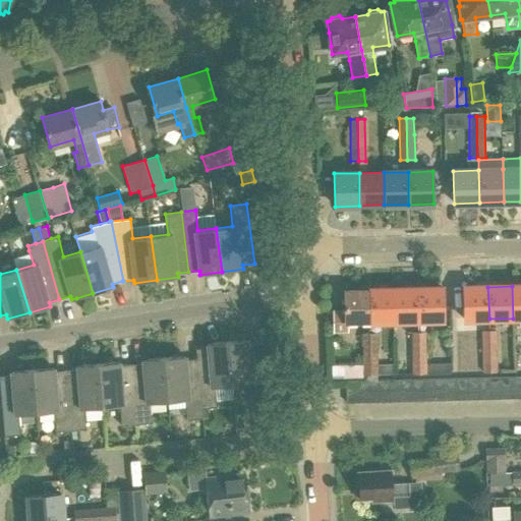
[(520,286),(512,286),(513,319),(513,330),(520,330),(520,286)]
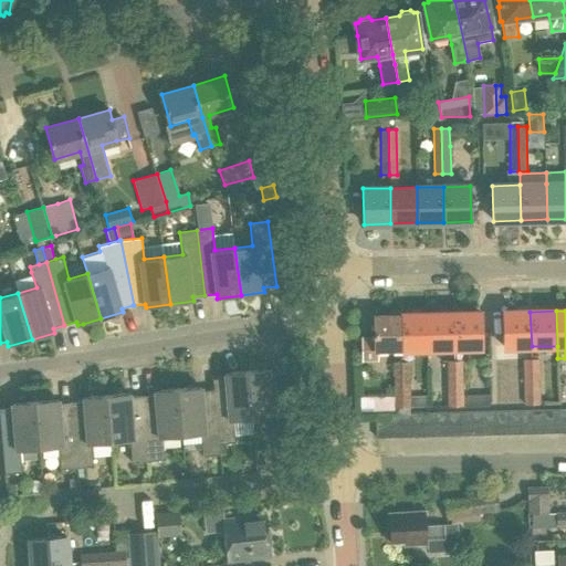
[(503,347),(532,346),(530,312),(502,312),(503,347)]
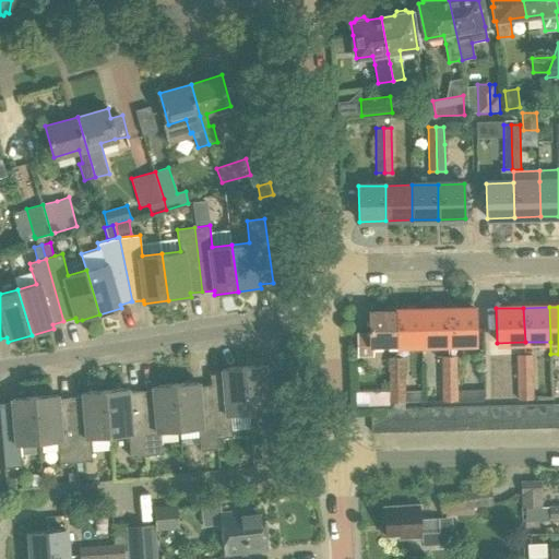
[(448,310),(448,344),(475,343),(474,309),(448,310)]
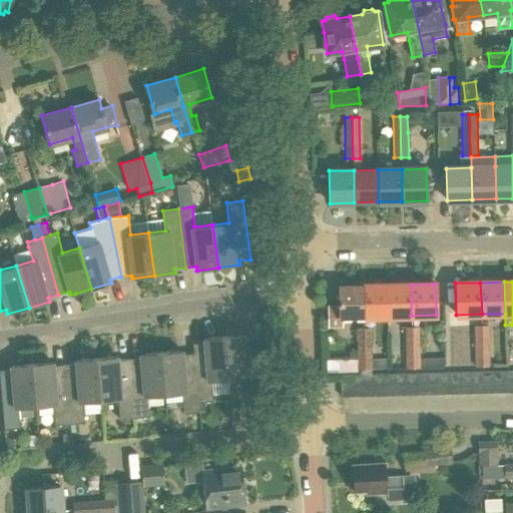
[(364,317),(388,316),(387,285),(363,286),(364,317)]
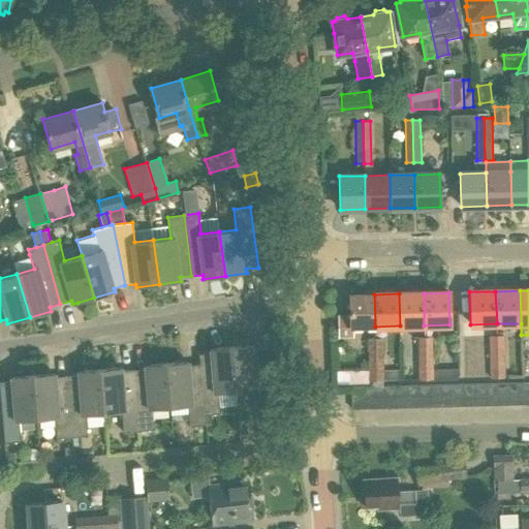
[(400,325),(424,325),(424,293),(399,293),(400,325)]
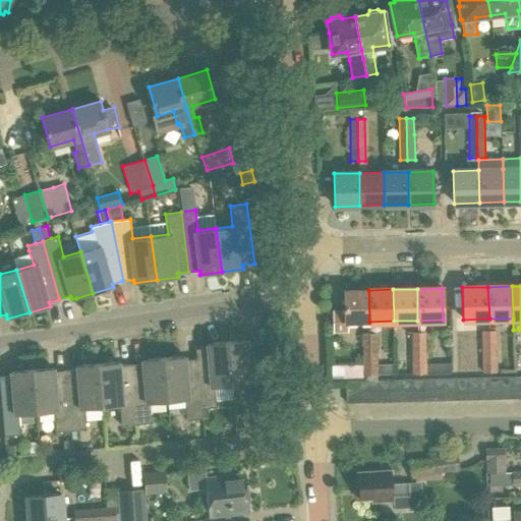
[(348,322),(369,322),(368,290),(344,290),(344,311),(333,311),(333,333),(348,332),(348,322)]
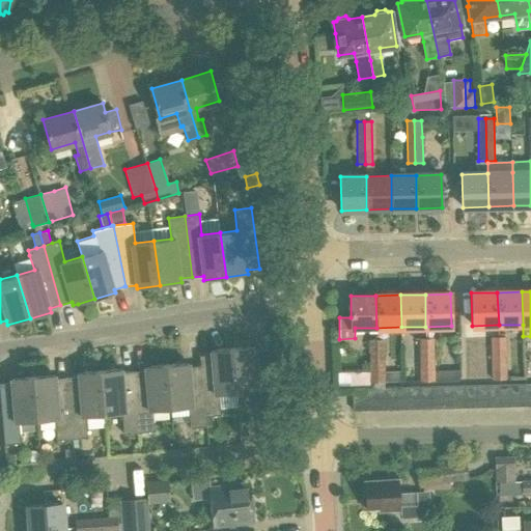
[(491,338),(491,359),(506,359),(505,336),(491,337),(491,338)]
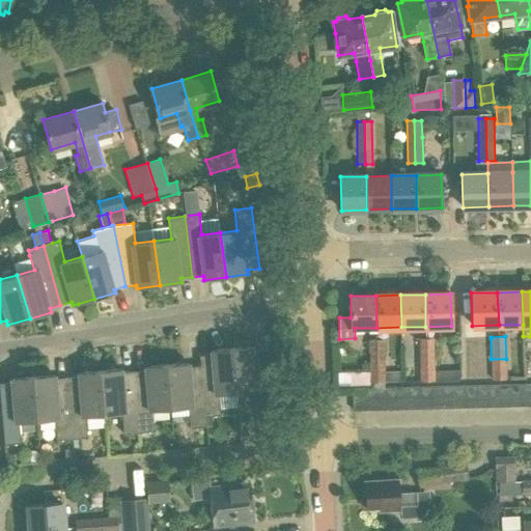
[(419,338),(419,360),(435,360),(434,338),(419,338)]
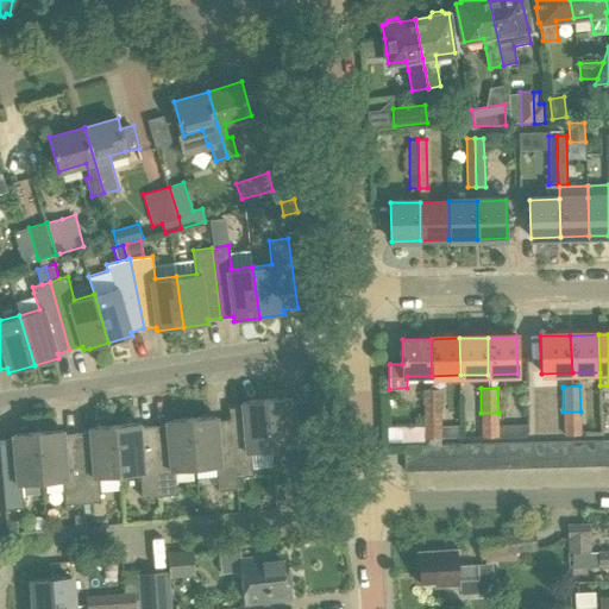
[(440,389),(424,389),(425,414),(441,414),(440,389)]
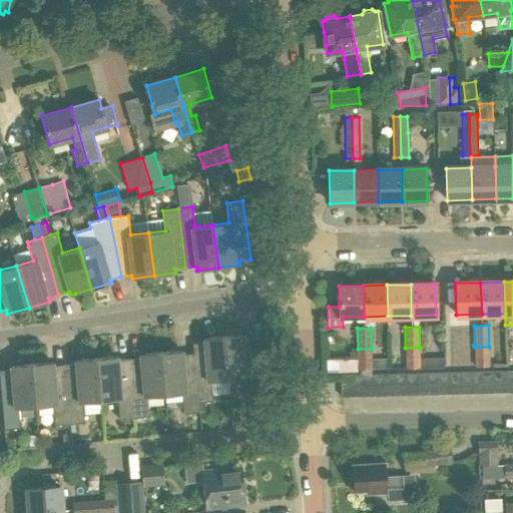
[(225,337),(229,380),(245,378),(247,398),(264,397),(259,338),(246,338),(246,335),(225,337)]
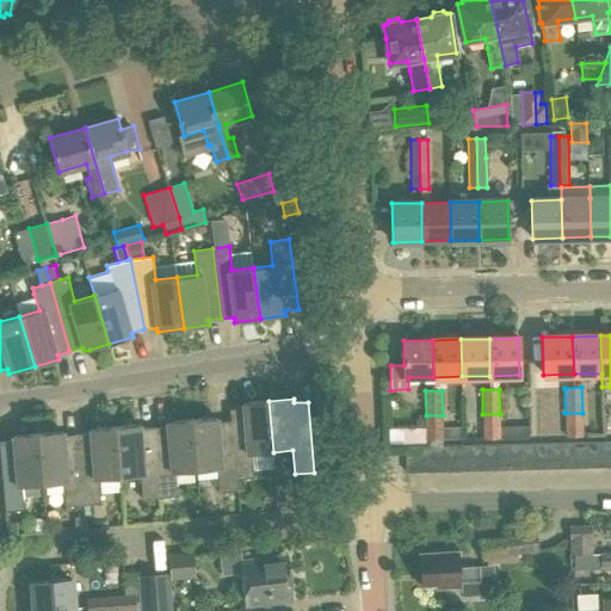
[(252,454),(273,452),(269,401),(242,403),(244,408),(229,409),(229,420),(232,420),(236,479),(254,477),(252,454)]
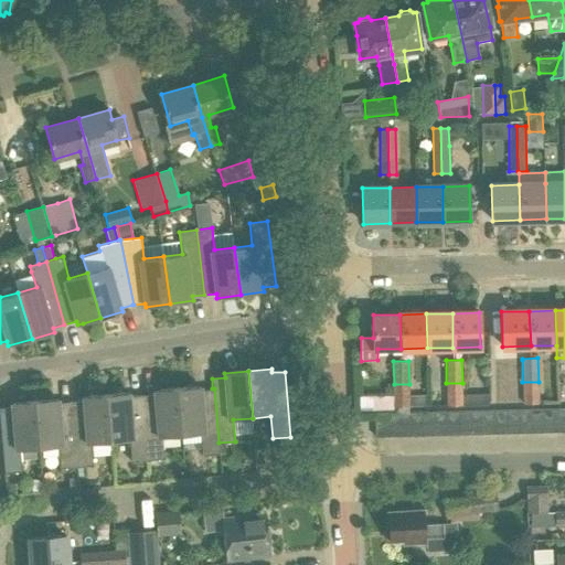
[(522,382),(523,404),(540,404),(539,382),(522,382)]
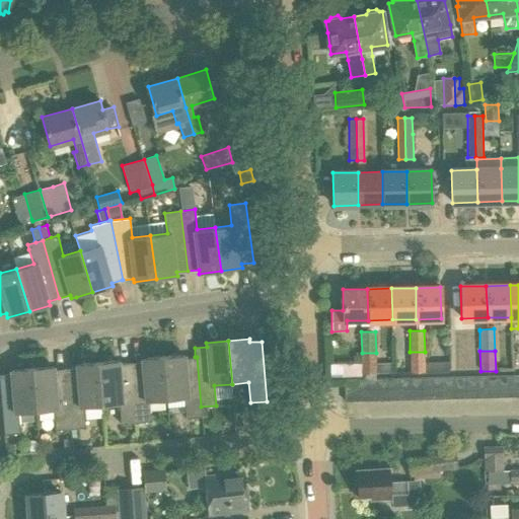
[(410,352),(410,373),(425,372),(425,352),(410,352)]
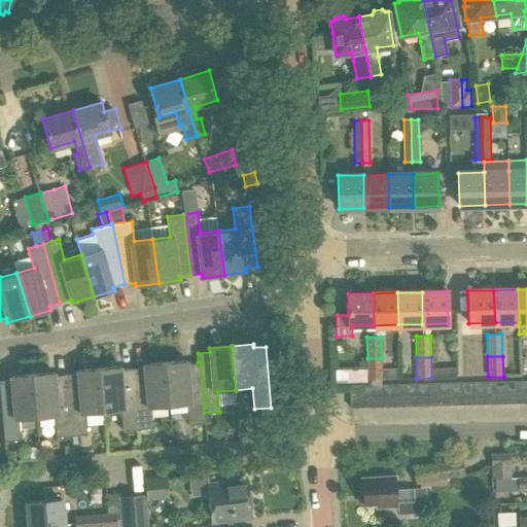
[(382,358),(367,358),(367,380),(382,379),(382,358)]
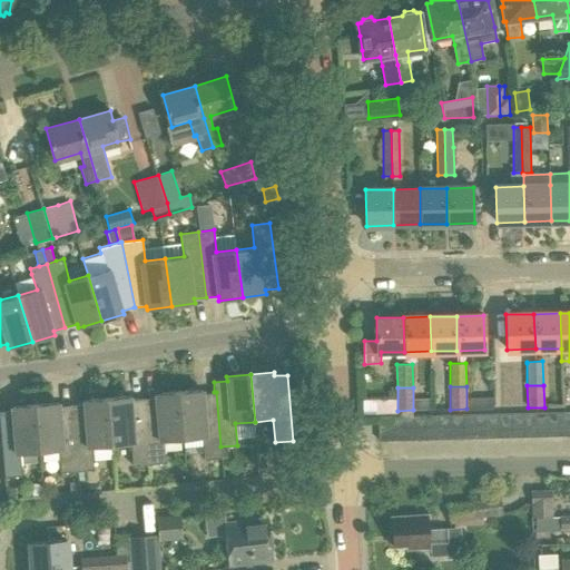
[(216,392),(214,392),(204,393),(203,389),(179,391),(184,440),(203,438),(205,459),(222,458),(220,446),(216,392)]
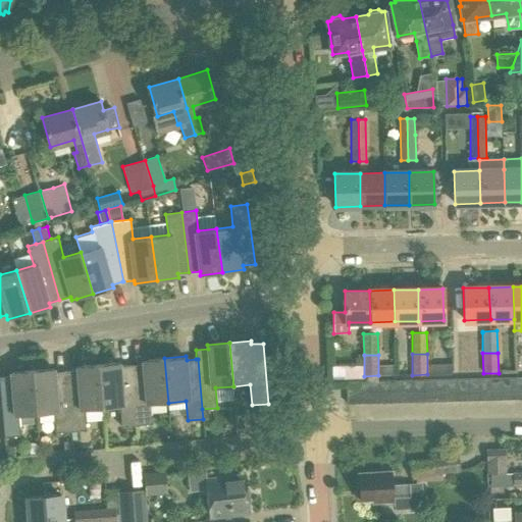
[(150,404),(168,403),(164,358),(142,360),(143,364),(132,365),(137,425),(152,424),(150,404)]
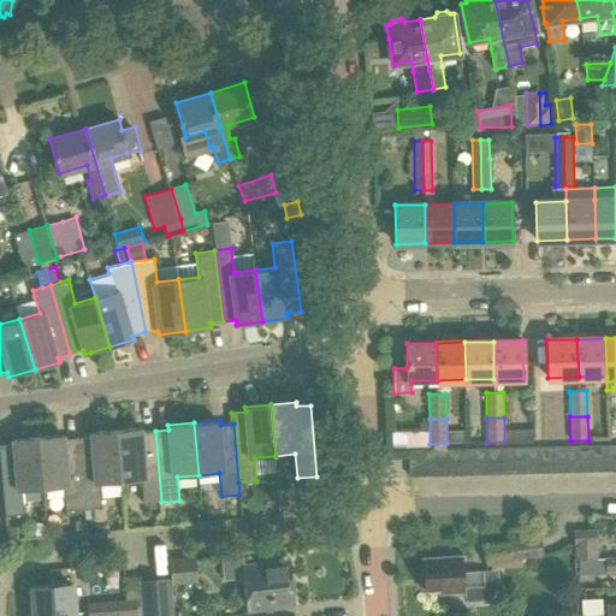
[(161,502),(155,431),(142,432),(142,427),(117,430),(120,481),(141,480),(143,503),(161,502)]
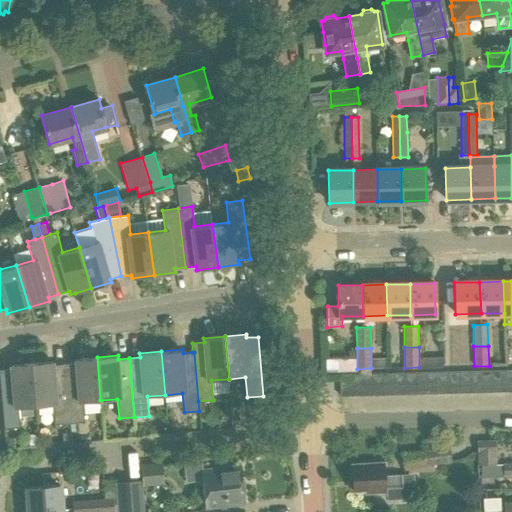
[(83,402),(100,400),(97,357),(75,359),(75,363),(65,364),(70,423),(71,432),(77,431),(76,422),(85,422),(83,402)]
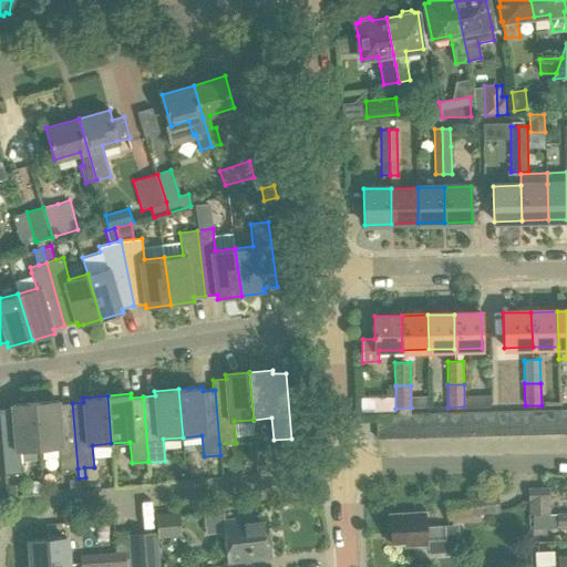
[(360,412),(373,412),(373,398),(360,398),(360,412)]
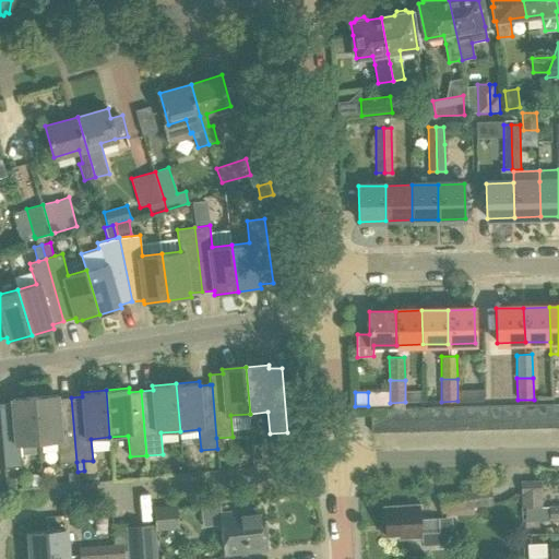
[(468,393),(468,403),(494,403),(494,392),(468,393)]
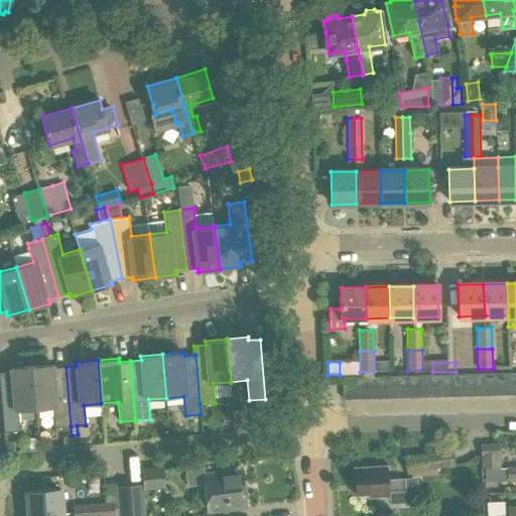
[(71,426),(66,367),(53,368),(53,364),(32,366),(36,409),(53,407),(55,427),(71,426)]
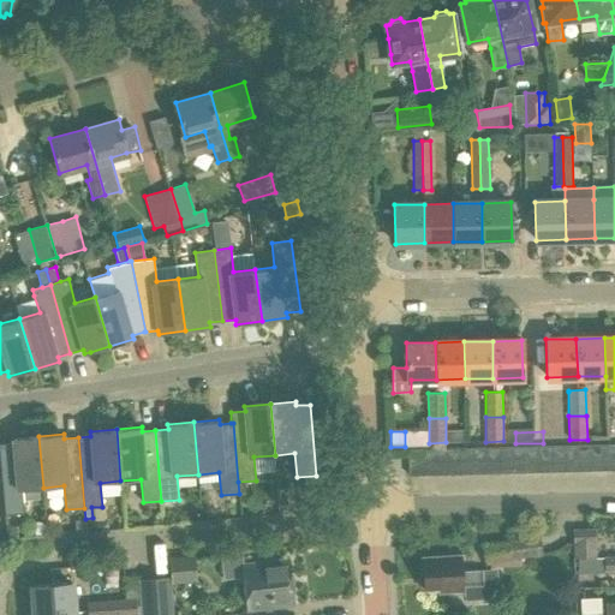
[(22,490),(43,488),(39,436),(12,439),(12,443),(0,443),(0,457),(5,515),(24,513),(22,490)]
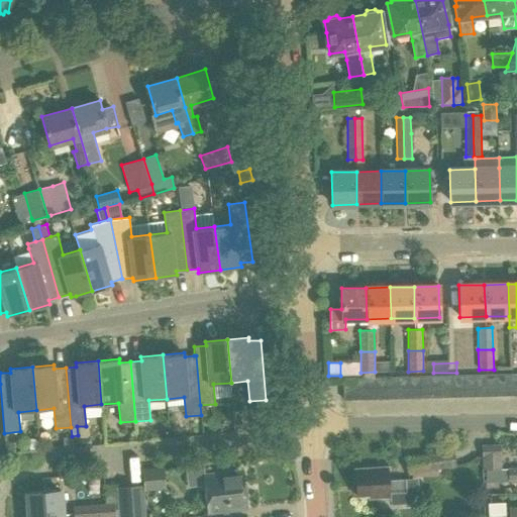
[(508,396),(516,395),(516,373),(508,374),(508,396)]
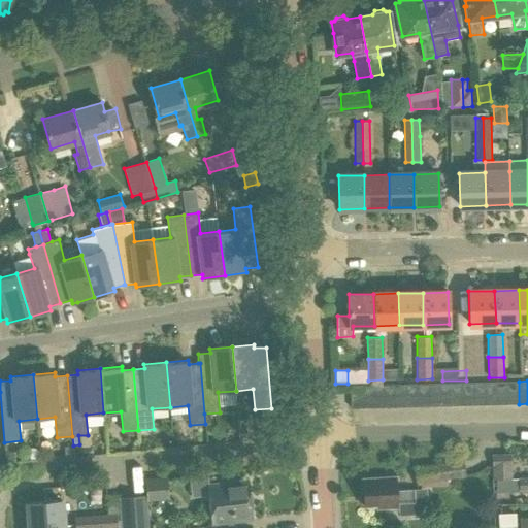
[(474,405),(486,404),(485,382),(473,383),(474,405)]
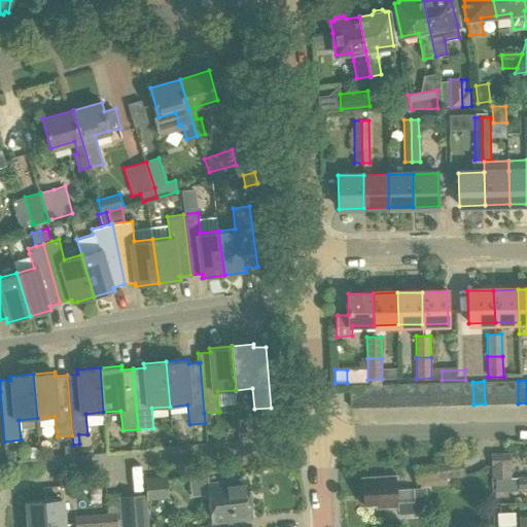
[(485,403),(495,403),(495,381),(484,381),(485,403)]
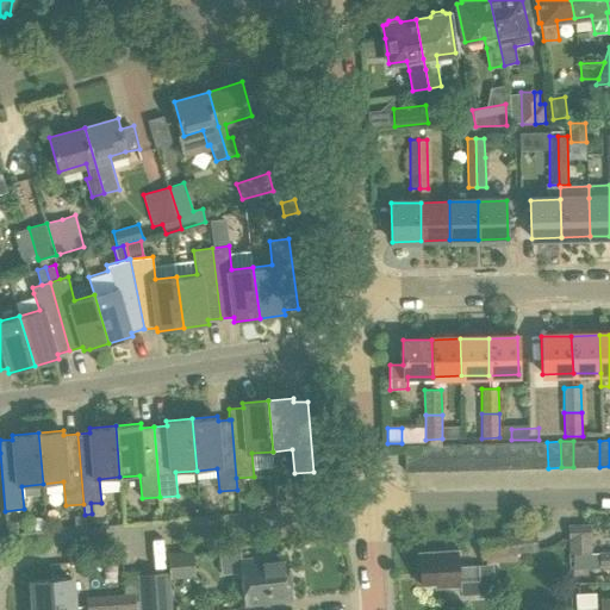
[(573,467),(586,467),(586,441),(573,441),(573,467)]
